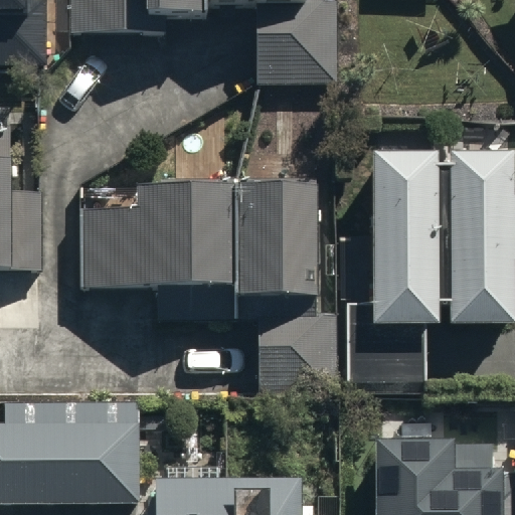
[(0,0),(0,58),(41,59),(41,3),(23,3),(22,0),(0,0)]
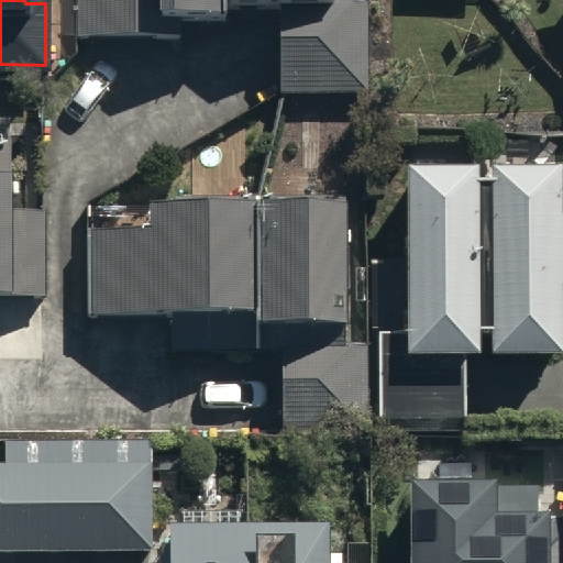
[(327,0),(78,0),(78,35),(181,36),(181,18),(227,18),(227,4),(278,6),(277,89),(365,90),(365,1),(327,1),(327,0)]
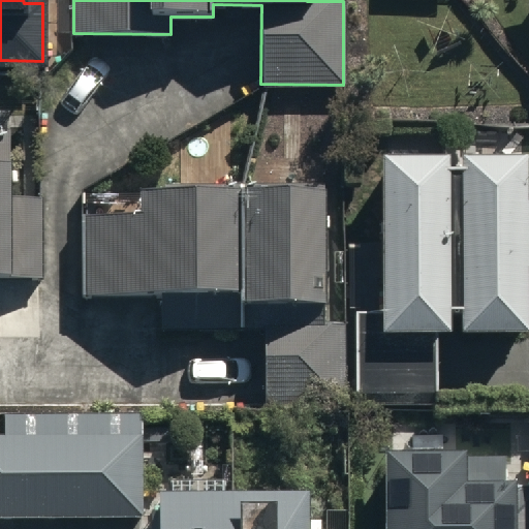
[(515,135),(503,123),(487,123),(475,137),(475,158),(419,156),(419,146),(393,145),(393,156),(378,156),(374,314),(355,313),(353,408),(436,410),(437,332),(528,334),(528,268),(528,267),(528,185),(525,185),(526,157),(515,157),(515,135)]
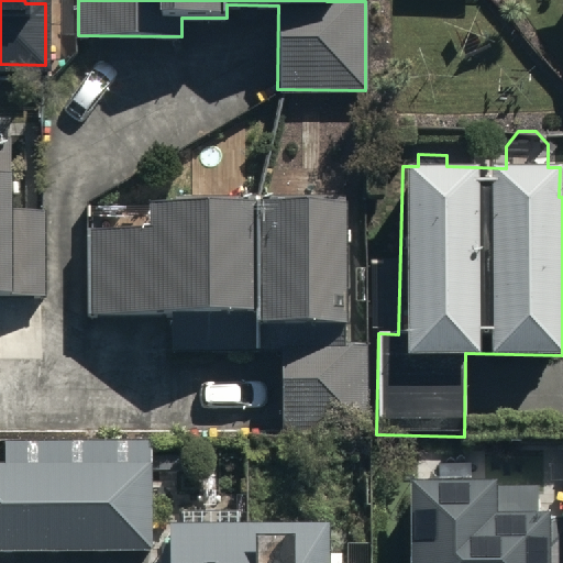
[(0,295),(43,296),(43,213),(9,213),(9,140),(0,139),(0,295)]
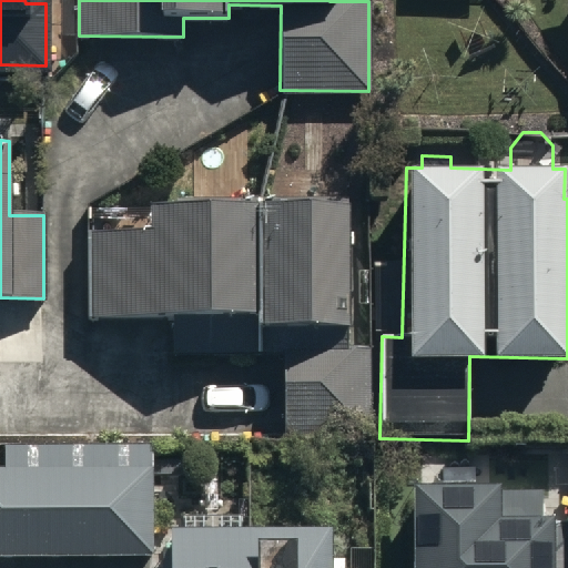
[(347,347),(347,202),(145,202),(145,231),(88,231),(88,316),(171,316),(171,355),(286,355),(286,435),(372,435),(372,347),(347,347)]
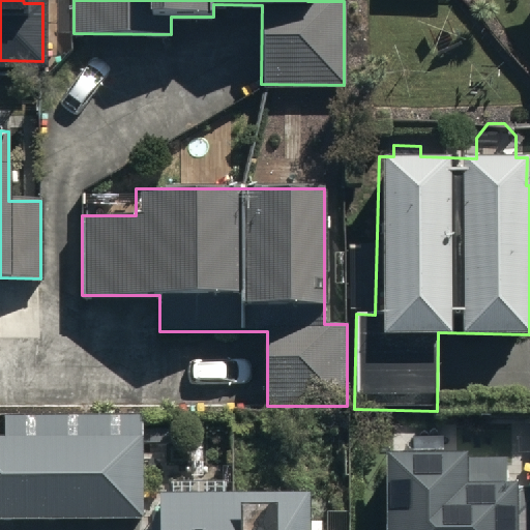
[(0,435),(0,518),(140,518),(140,415),(0,416),(0,436),(0,435)]
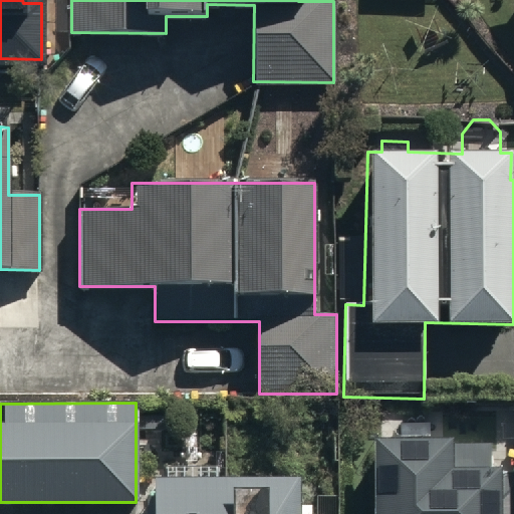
[(376,439),(376,513),(513,513),(513,472),(494,473),(494,443),(455,443),(455,439),(376,439)]
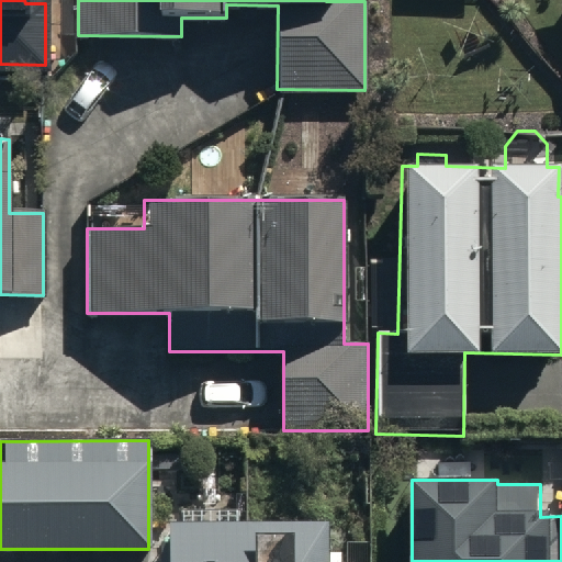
[(326,521),(163,523),(161,561),(340,561),(341,550),(326,551),(326,521)]
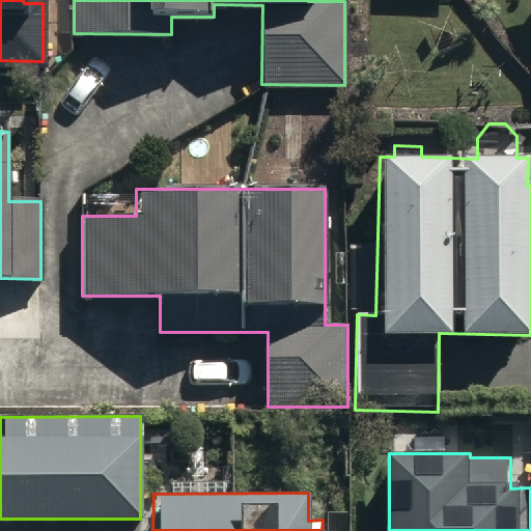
All buildings are outlined.
